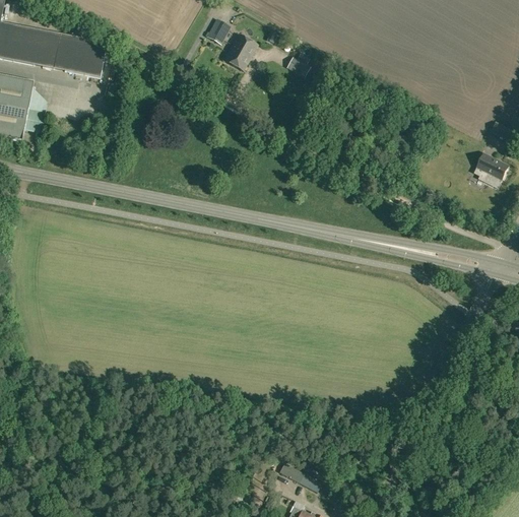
[(0,56),(53,67),(99,76),(104,50),(80,37),(60,31),(0,20),(4,0),(0,0),(0,56)]
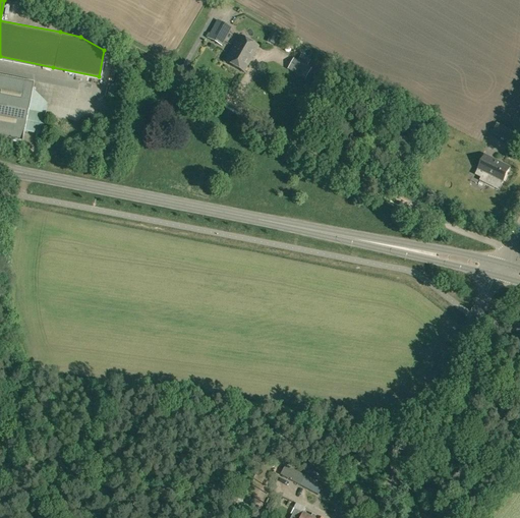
[(4,19),(17,19),(18,5),(10,5),(10,1),(4,1),(4,19)]
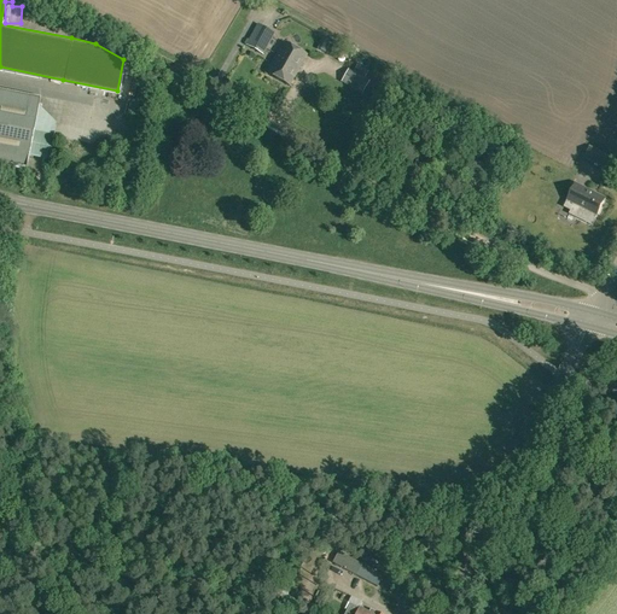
[(245,41),(261,51),(273,30),(256,21),(245,41)]
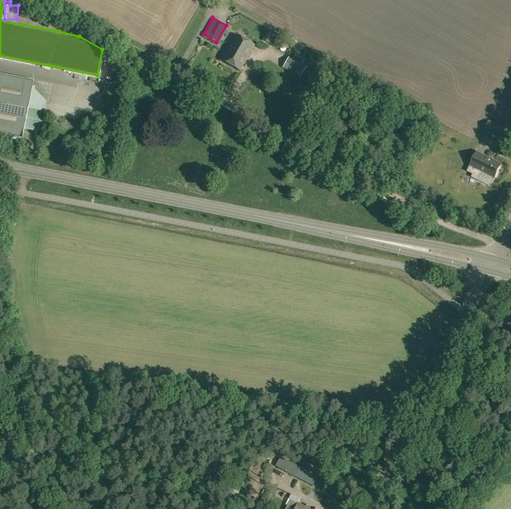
[(219,57),(239,68),(253,42),(234,31),(219,57)]
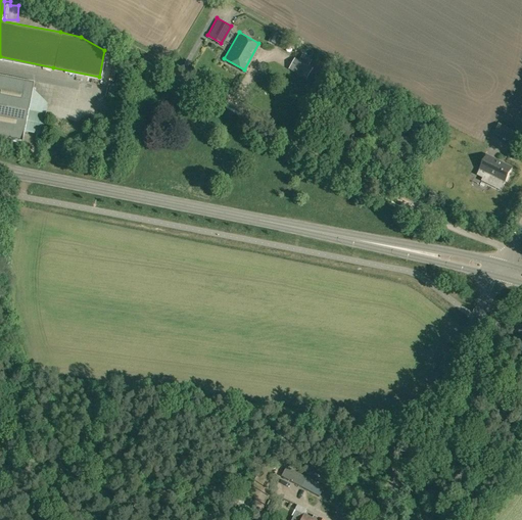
[(287,65),(306,76),(312,65),(293,55),(287,65)]
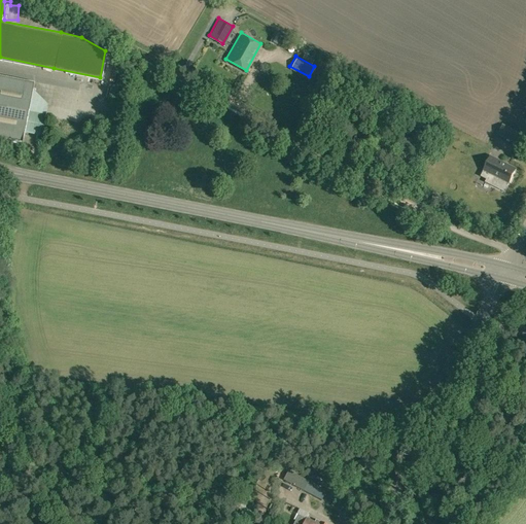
[(0,136),(22,140),(33,79),(0,72),(0,136)]
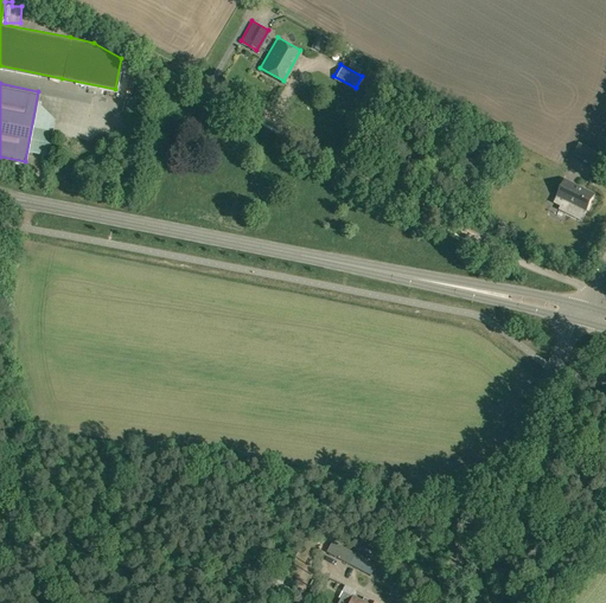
[(37,103),(33,152),(50,153),(53,114),(63,115),(64,106),(37,103)]
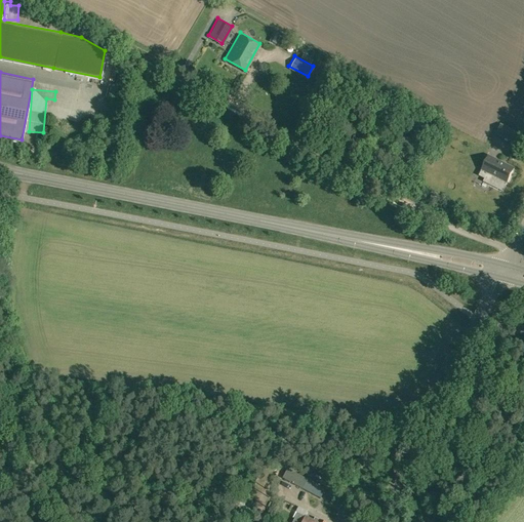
[(64,90),(63,97),(71,99),(73,92),(64,90)]
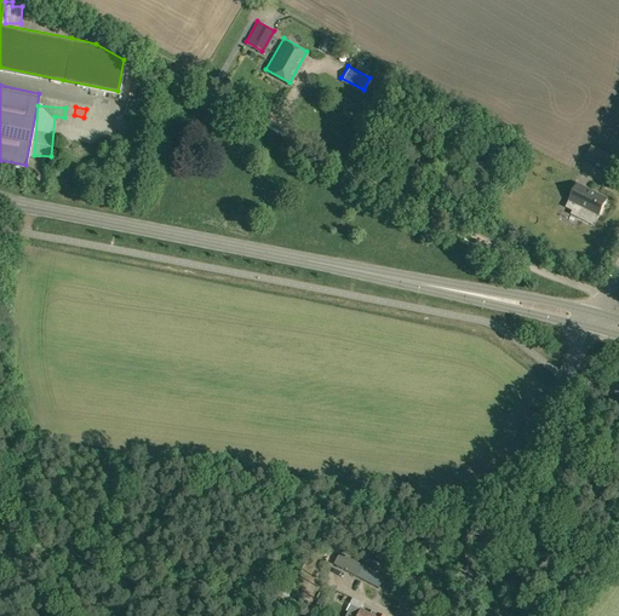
[(584,155),(603,165),(609,153),(591,143),(584,155)]
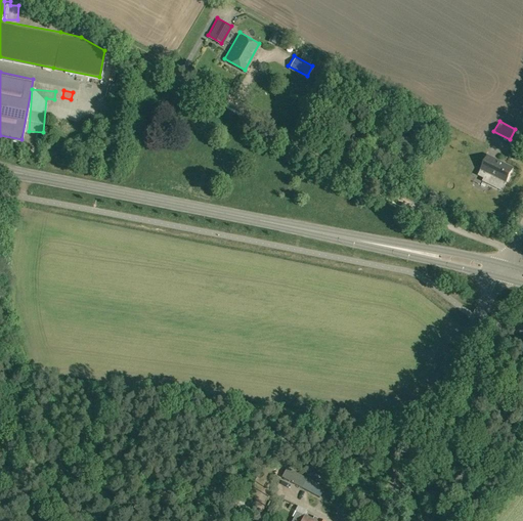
[(513,165),(487,153),(476,173),(482,176),(481,179),(500,189),(513,165)]
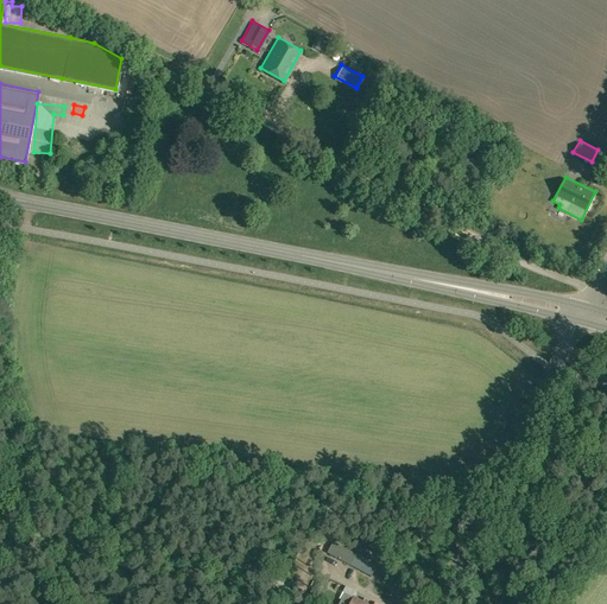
[(253,532),(263,536),(270,520),(260,515),(253,532)]
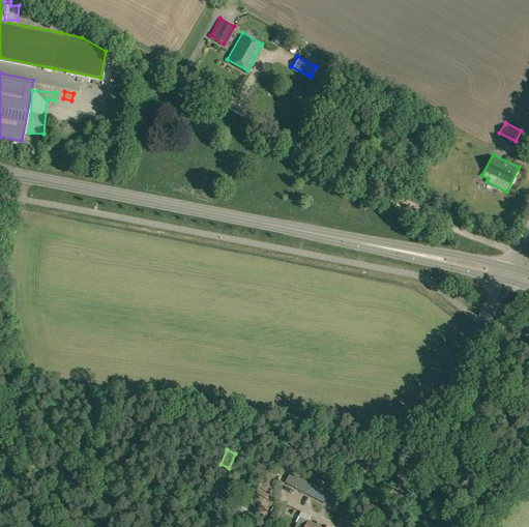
[(332,458),(328,462),(332,467),(336,463),(332,458)]
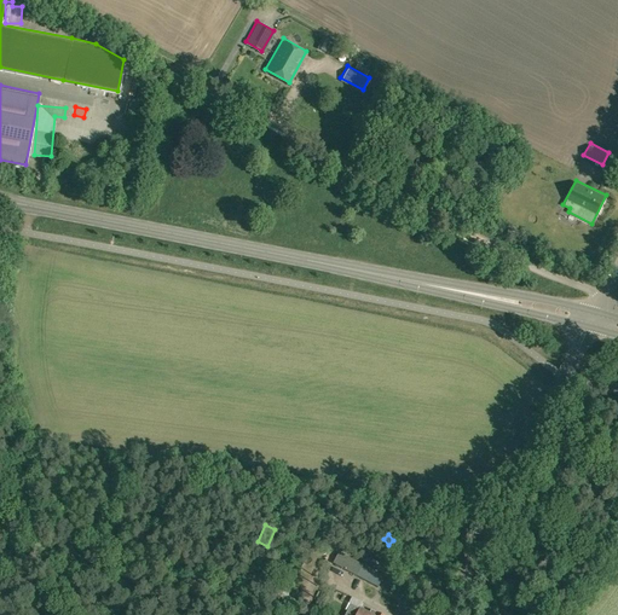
[(330,561),(374,582),(377,576),(365,569),(368,564),(336,549),(330,561)]
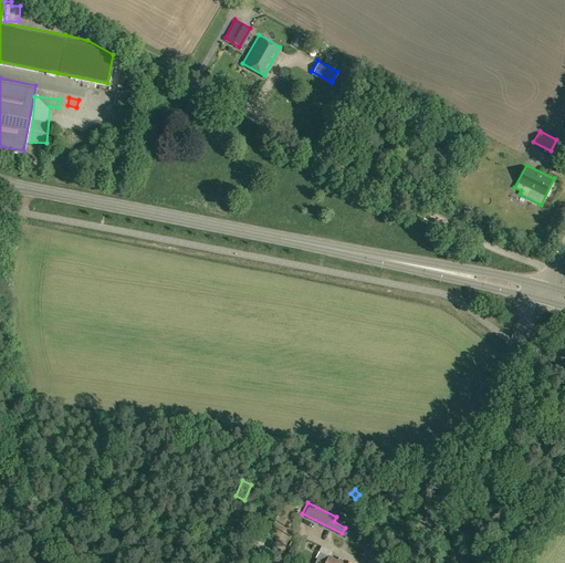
[(353,533),(365,540),(372,527),(368,524),(369,521),(367,520),(366,522),(361,519),(353,533)]
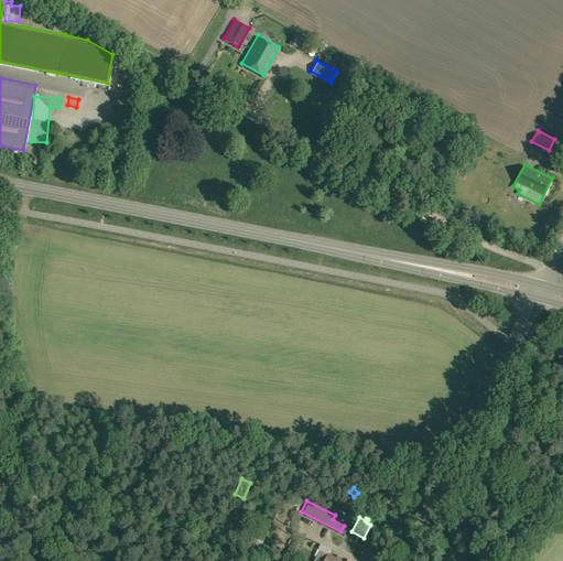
[(349,560),(350,560),(340,554),(339,558),(326,551),(326,552),(317,548),(311,560),(349,560)]
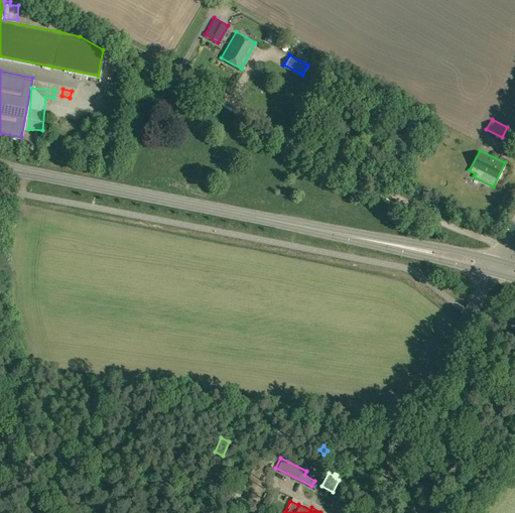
All buildings are outlined.
